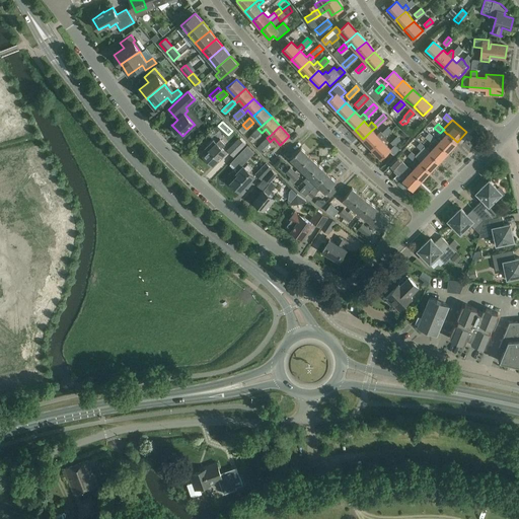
[(388,127),(382,133),(385,136),(391,130),(388,127)]
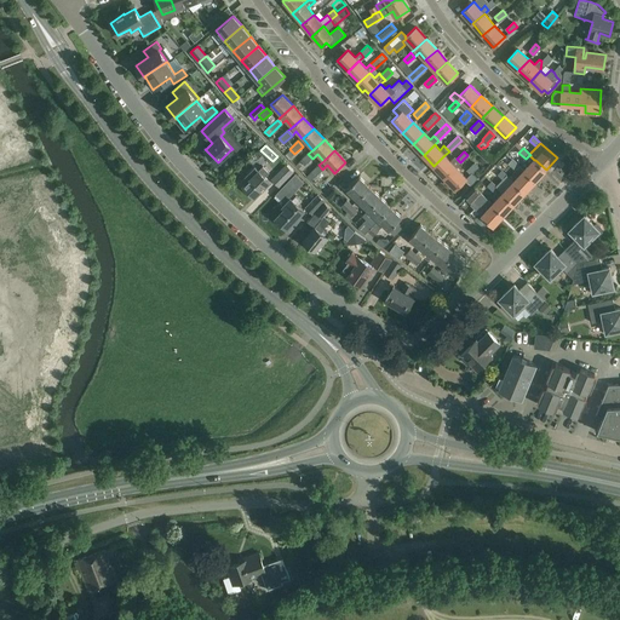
[(308,154),(300,160),(305,166),(313,159),(308,154)]
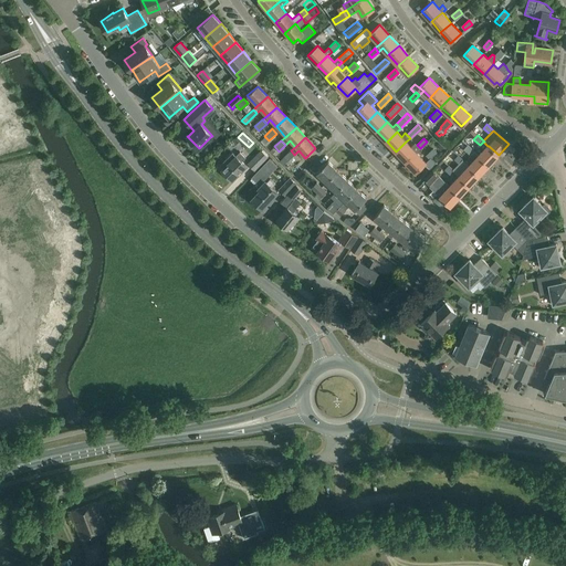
[(406,142),(396,152),(406,161),(416,153),(420,148),(417,145),(415,143),(410,147),(406,142)]
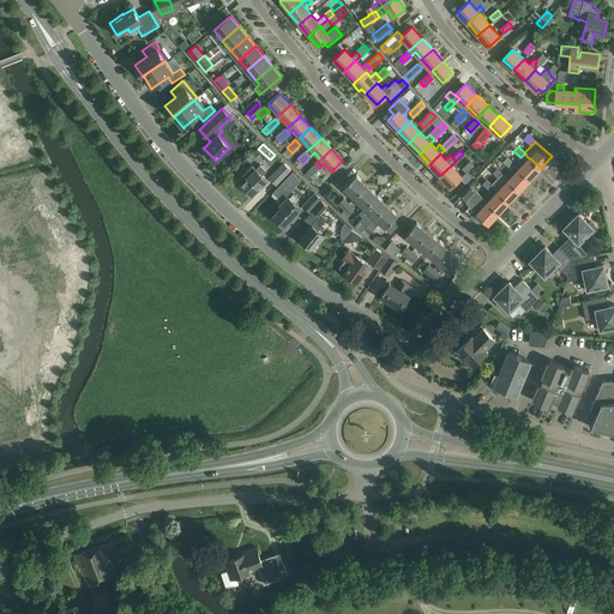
[(524,163),(519,169),(530,179),(541,168),(530,158),(529,158),(524,154),(521,157),(519,160),(524,163)]
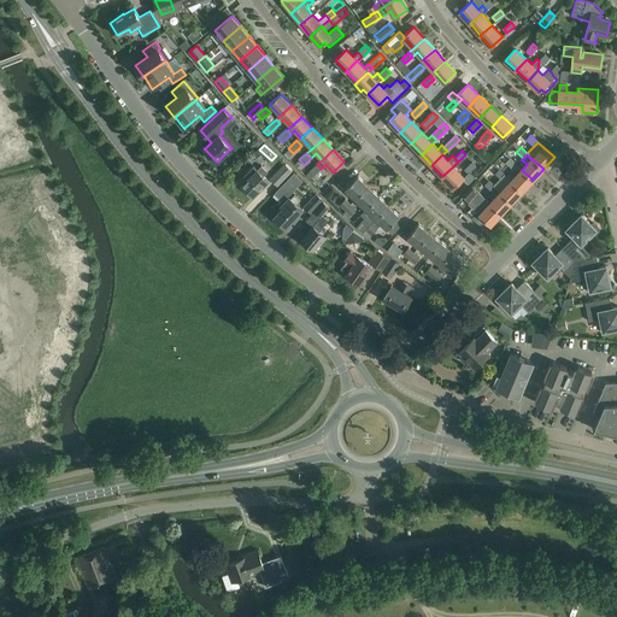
[(513,170),(517,165),(510,158),(505,163),(513,170)]
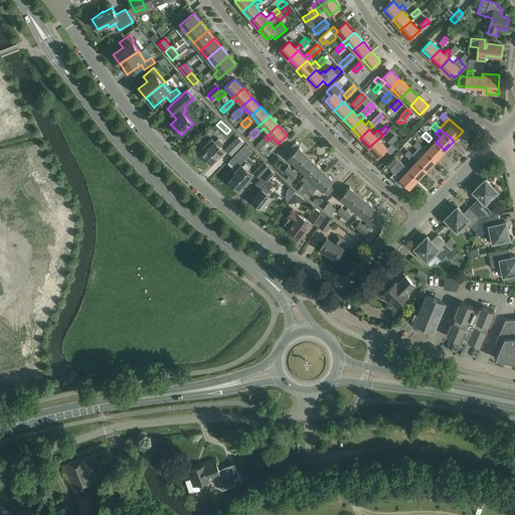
[(393,136),(387,142),(390,145),(396,139),(393,136)]
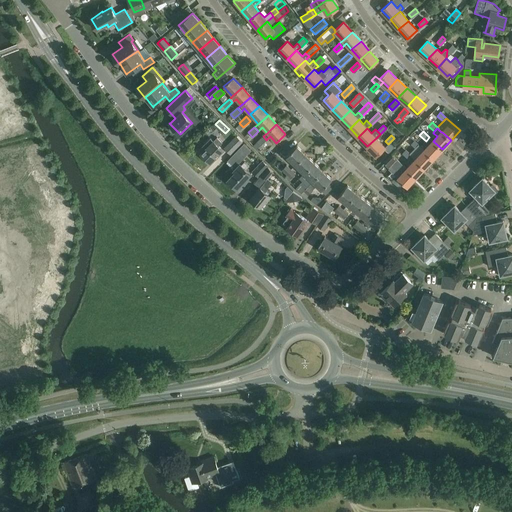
[(263,136),(253,146),(256,149),(266,140),(263,136)]
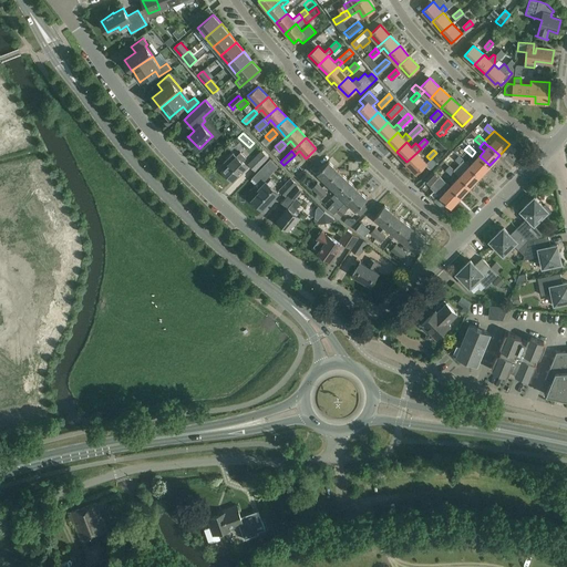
[(258,167),(268,158),(261,152),(253,162),(258,167)]
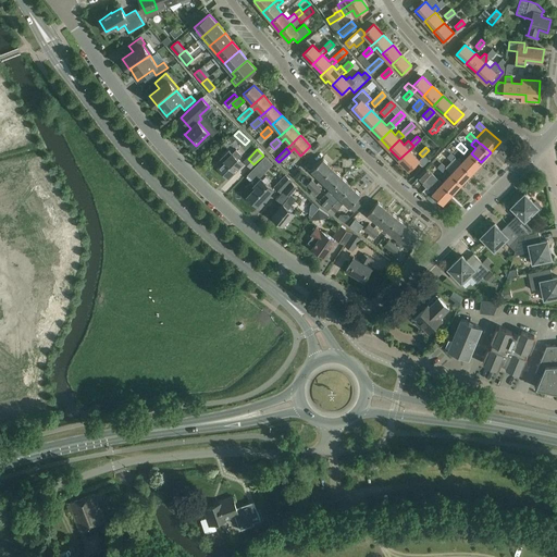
[(463,153),(461,155),(466,159),(461,163),(471,173),(481,162),(471,153),(467,149),(463,153)]
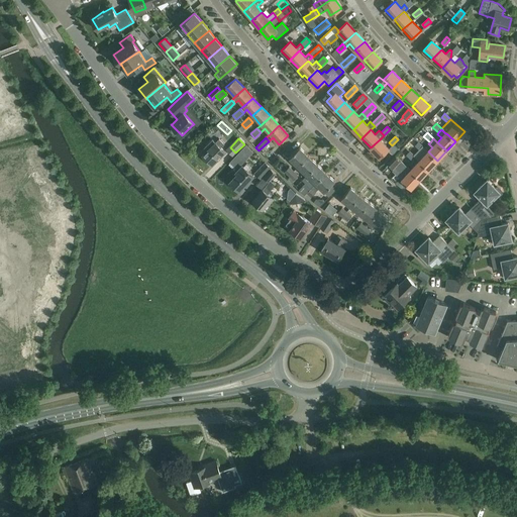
[(371,147),(380,158),(389,148),(380,139),(371,147)]
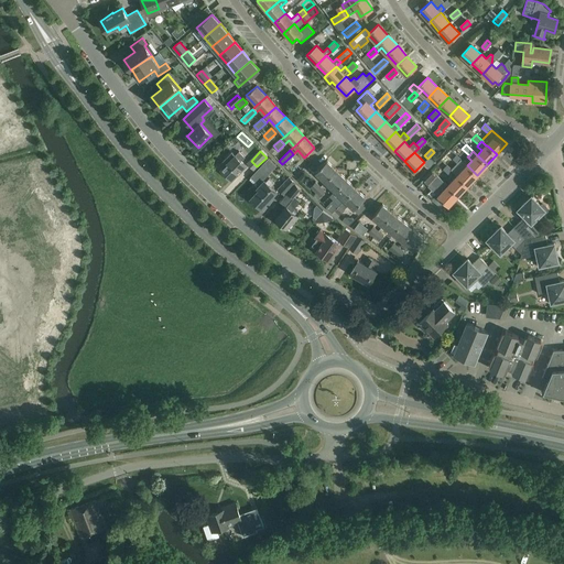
[(225,159),(217,167),(220,171),(225,174),(224,175),(228,180),(228,179),(230,181),(245,165),(239,161),(242,158),(239,154),(236,158),(236,156),(235,156),(231,153),(226,159),(225,159)]
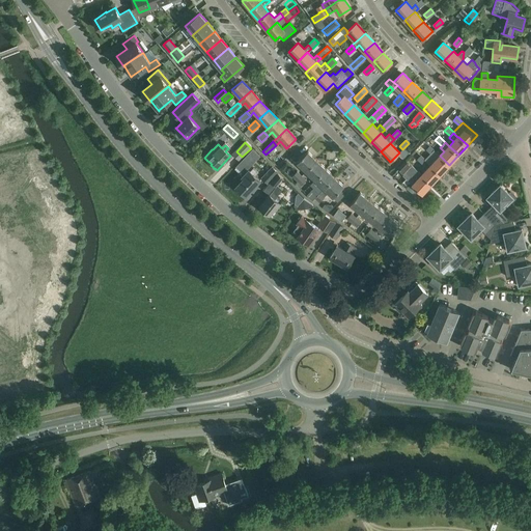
[(426,149),(432,157),(437,152),(429,146),(426,149)]
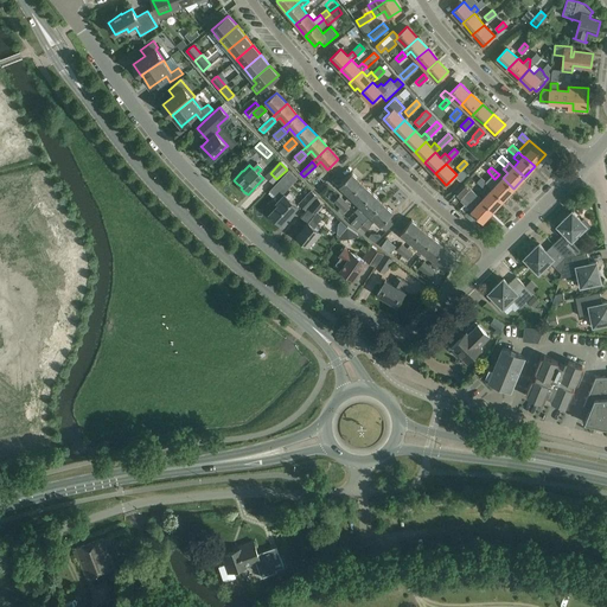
[(274,200),(278,197),(279,197),(296,178),(288,171),(270,190),(272,190),(268,193),(274,200)]
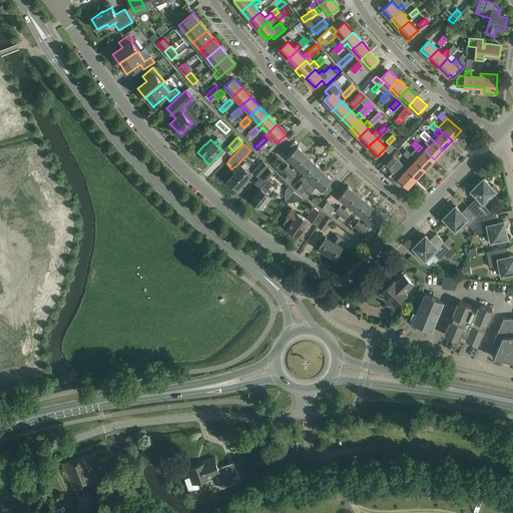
[(273,145),(263,154),(269,160),(279,151),(273,145)]
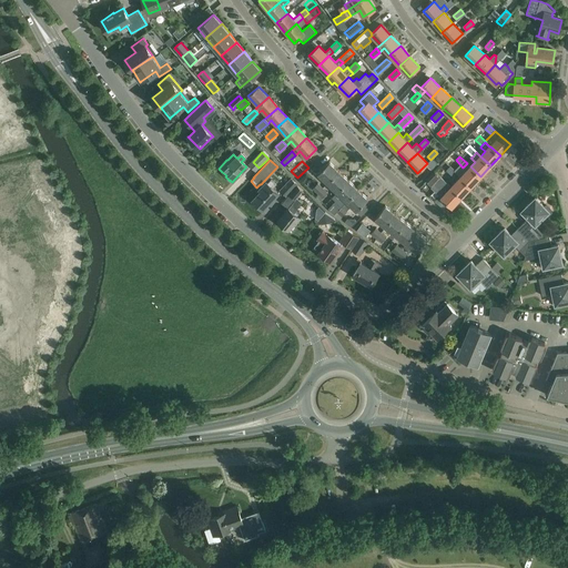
[(340,172),(330,162),(317,174),(327,183),(340,172)]
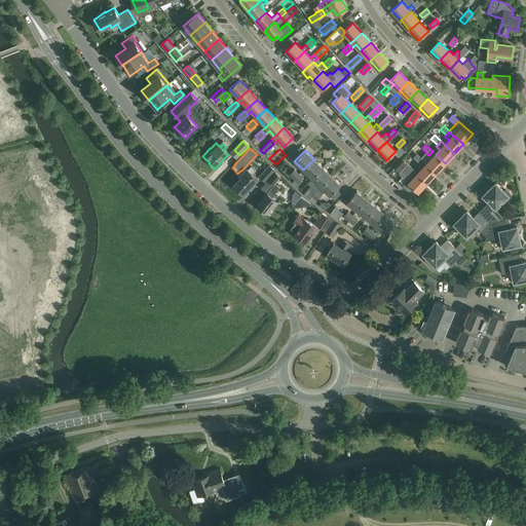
[(416,154),(413,157),(420,164),(423,160),(416,154)]
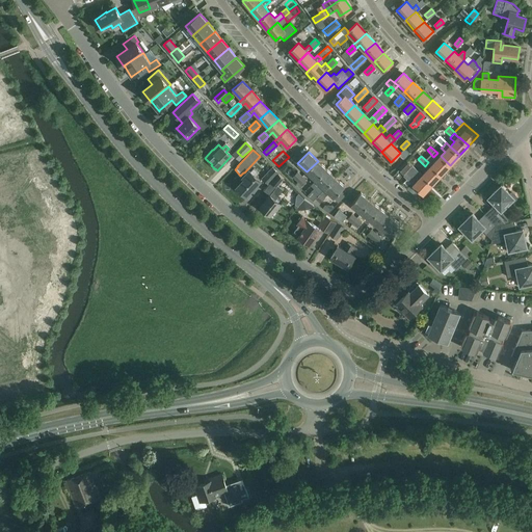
[(436,160),(432,165),(442,175),(450,165),(441,156),(436,160)]
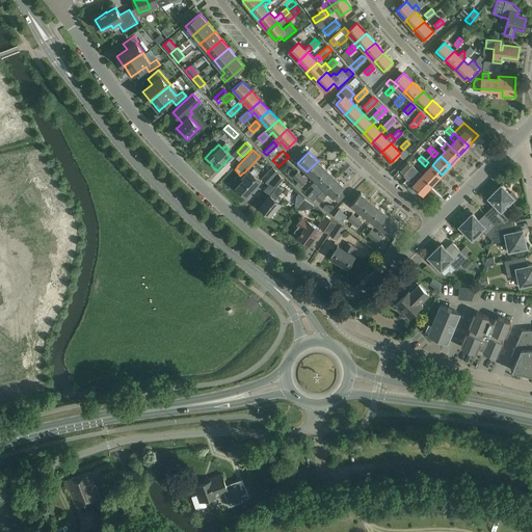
[(413,166),(406,160),(399,168),(399,169),(405,175),(406,173),(417,182),(414,185),(423,194),(432,184),(423,176),(413,166)]
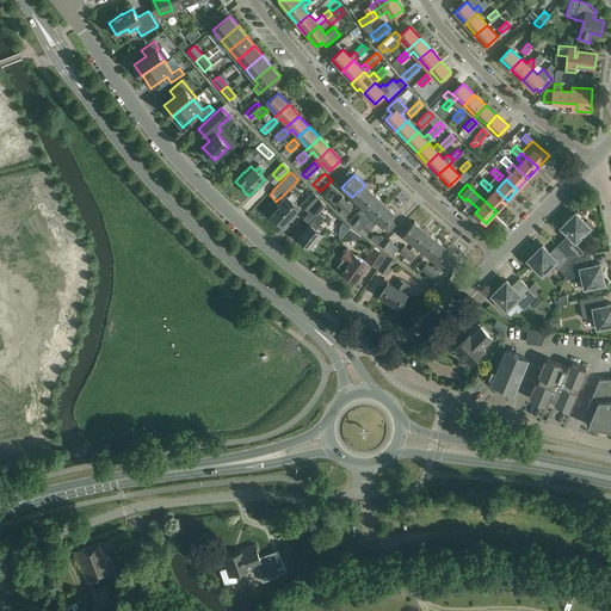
[(375,195),(365,185),(352,197),(363,208),(375,195)]
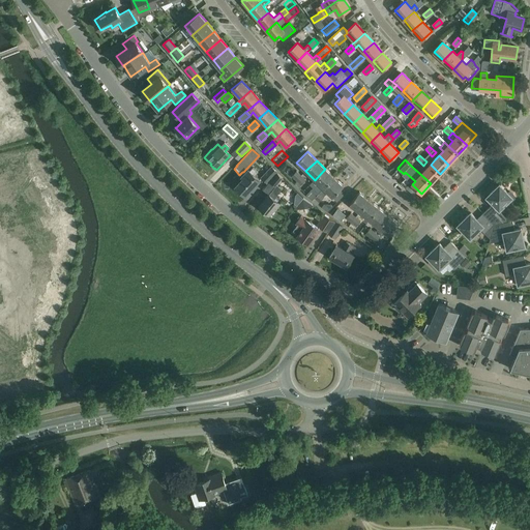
[(440,174),(431,165),(421,175),(431,183),(440,174)]
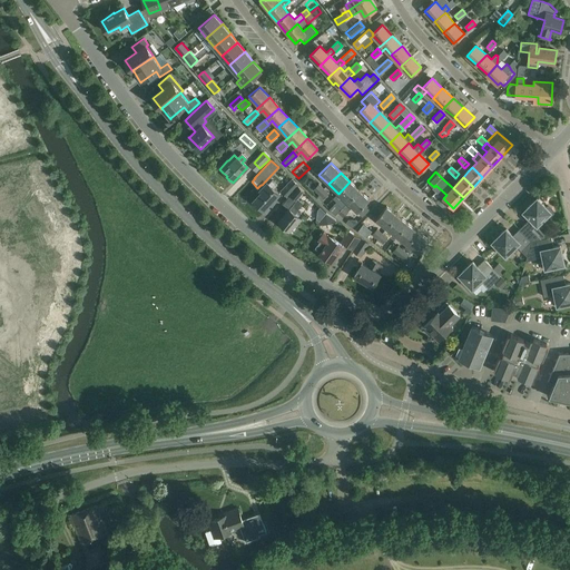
[(287,197),(297,185),(291,179),(281,190),(287,197)]
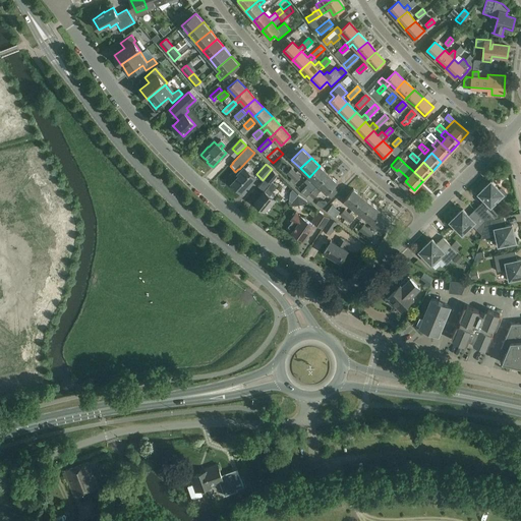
[(237,174),(239,175),(231,184),(241,192),(254,177),(249,173),(253,169),(248,165),(245,168),(244,167),(237,174)]
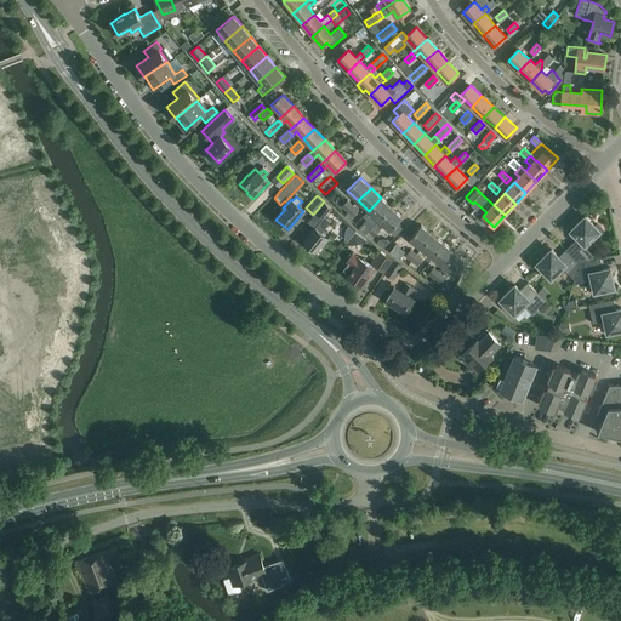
[(381,198),(369,211),(363,216),(366,220),(359,228),(365,234),(368,232),(374,226),(392,208),(381,198)]
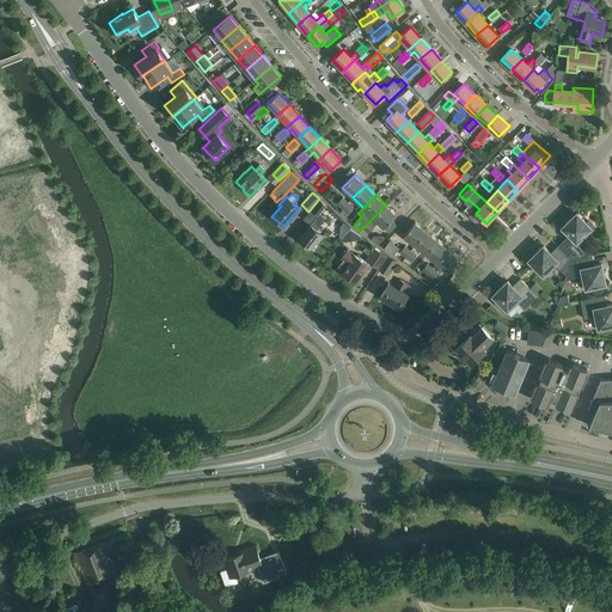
[(348,202),(344,199),(343,197),(337,203),(342,208),(348,202)]
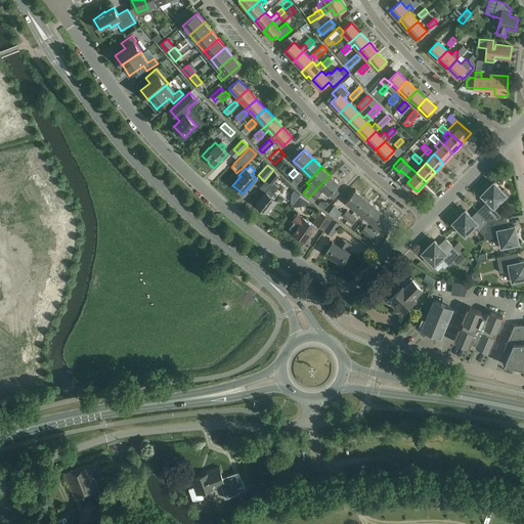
[(272,184),(265,192),(256,205),(265,213),(269,208),(271,209),(277,202),(271,197),(278,186),(273,182),(279,176),(274,171),(267,180),(272,184)]
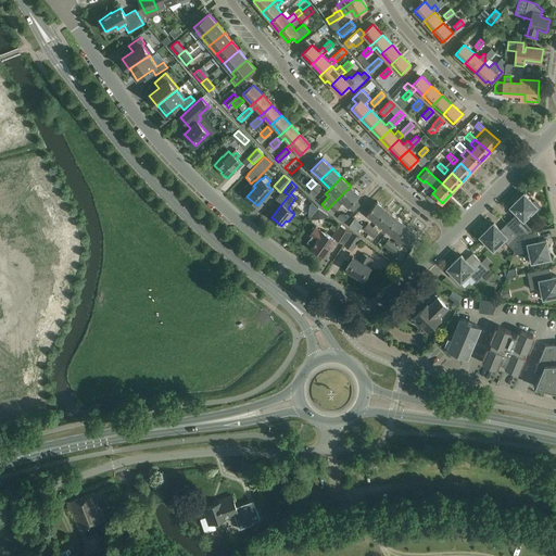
[(316,184),(311,189),(312,190),(310,192),(314,197),(321,189),(316,184)]
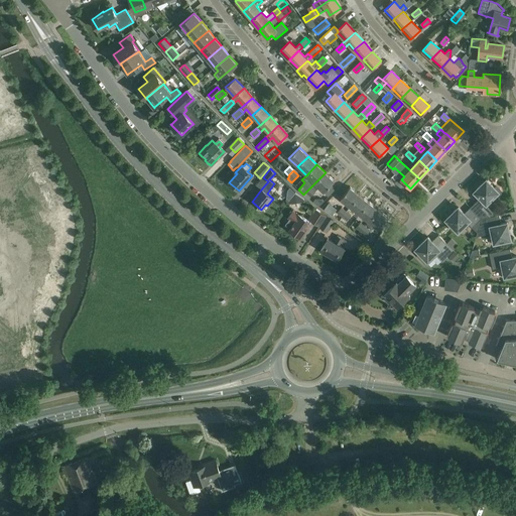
[(326,172),(310,187),(314,191),(318,187),(328,197),(336,189),(331,185),(335,181),(326,172)]
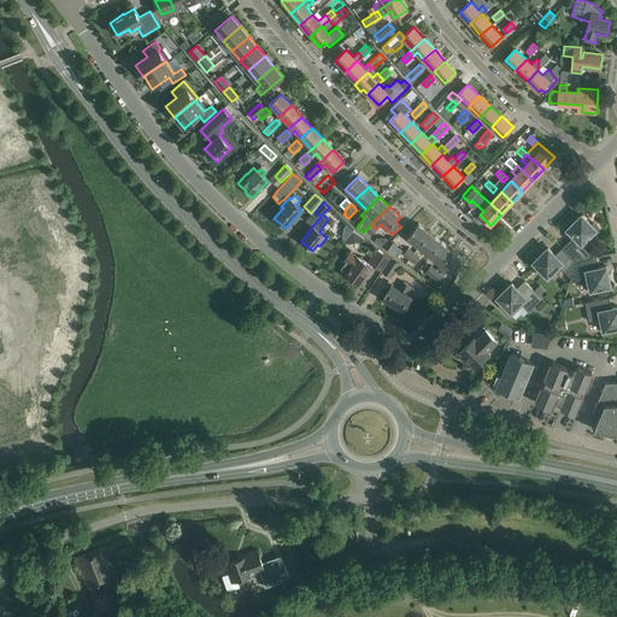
[(475,216),(472,218),(482,227),(487,221),(480,215),(479,217),(475,216)]
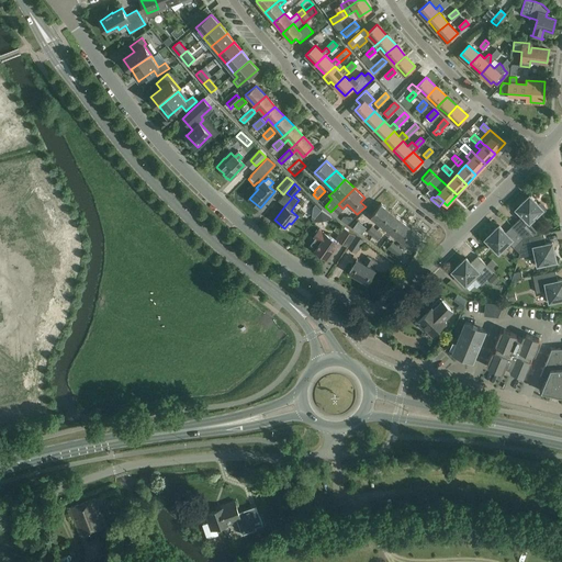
[(524,238),(535,236),(525,226),(529,222),(530,222),(538,213),(541,214),(544,212),(546,209),(544,205),(541,204),(538,204),(530,195),(517,209),(524,215),(519,221),(518,220),(513,226),(524,237),(524,238)]
